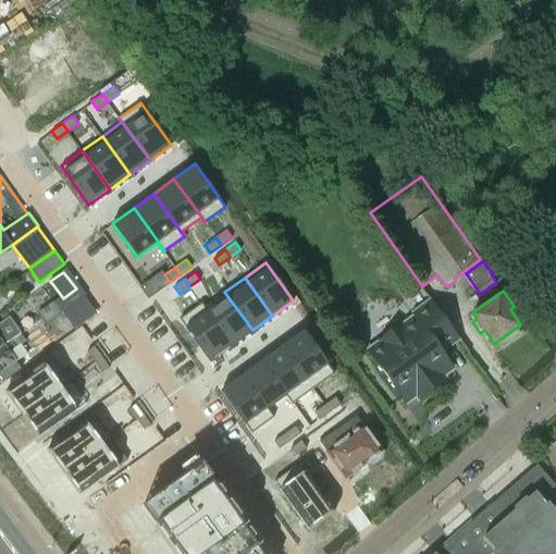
[(202,302),(201,303),(232,345),(252,330),(224,292),(206,306),(202,302)]
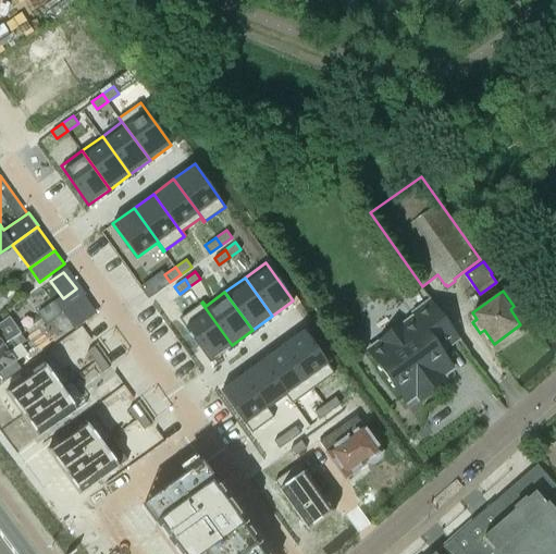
[(38,312),(46,322),(59,312),(62,310),(56,299),(38,312)]
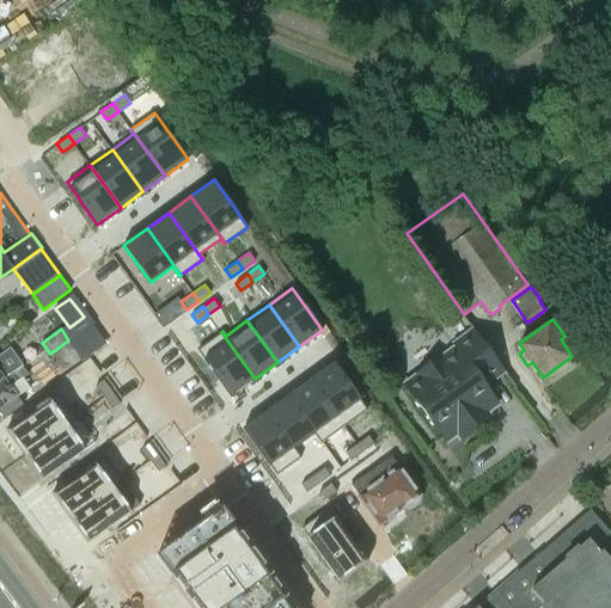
[(221,332),(199,349),(232,395),(255,379),(221,332)]
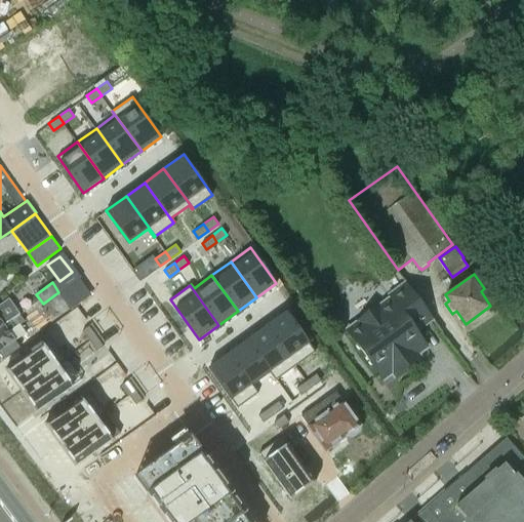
[(409,285),(379,307),(378,306),(359,319),(360,321),(349,329),(383,376),(393,368),(396,373),(419,357),(413,349),(424,342),(413,328),(432,315),(409,285)]
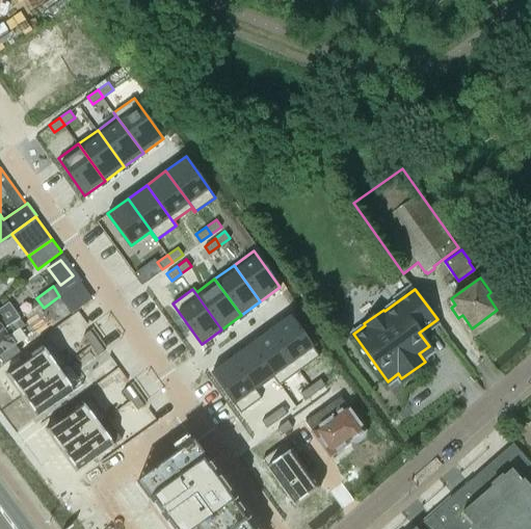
[(68,316),(56,298),(44,308),(55,324),(68,316)]
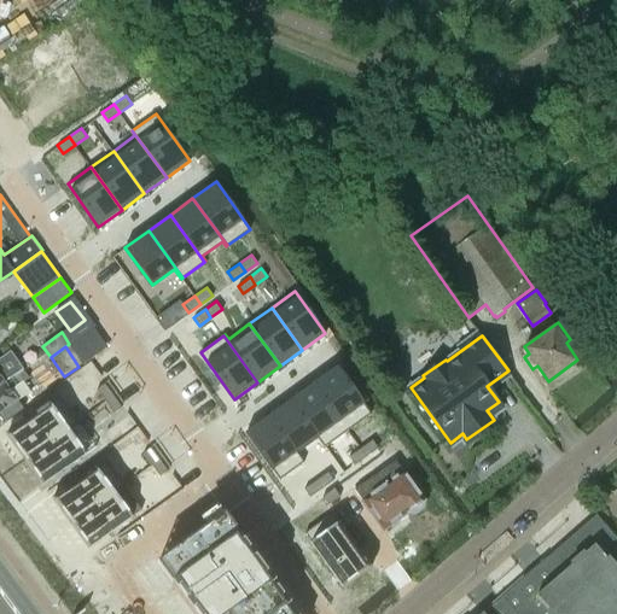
[(11,351),(0,358),(0,384),(23,368),(11,351)]
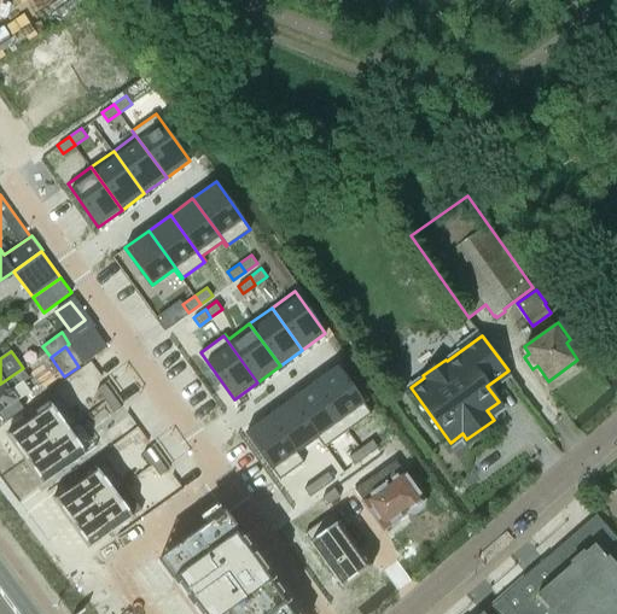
[(337,364),(314,381),(348,428),(372,413),(337,364)]
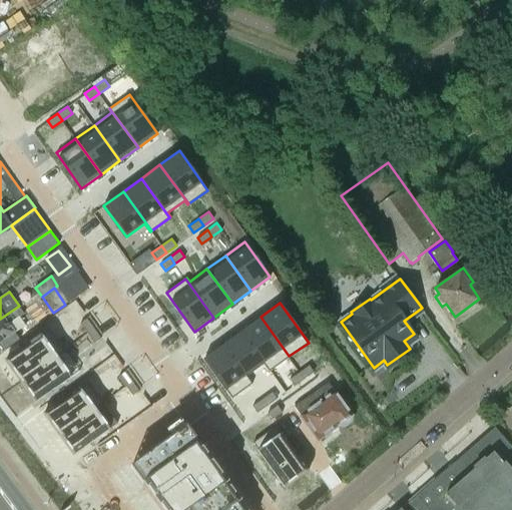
[(19,306),(0,319),(0,344),(4,350),(20,338),(15,331),(26,324),(20,316),(24,313),(19,306)]
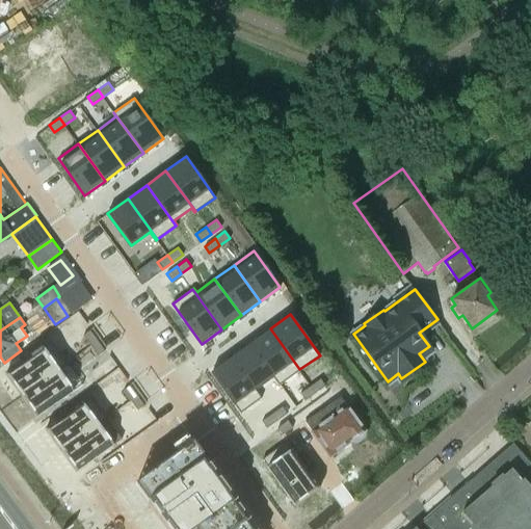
[(90,328),(83,334),(90,343),(97,338),(90,328)]
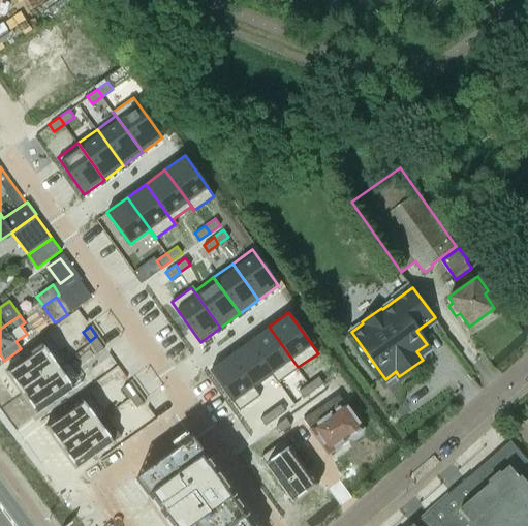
[(269,327),(250,341),(279,381),(298,367),(269,327)]
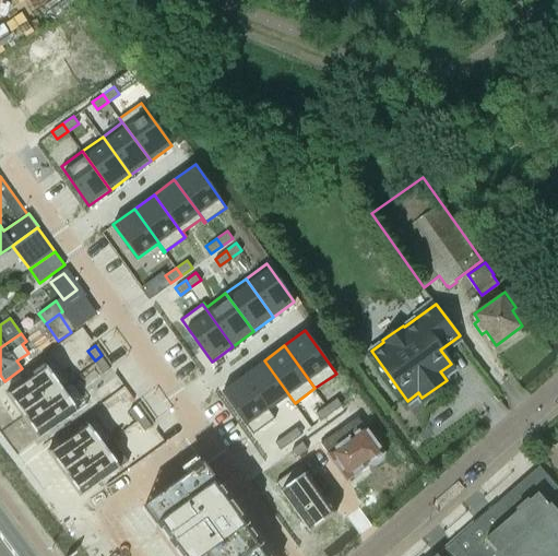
[(102,355),(95,361),(104,371),(110,366),(102,355)]
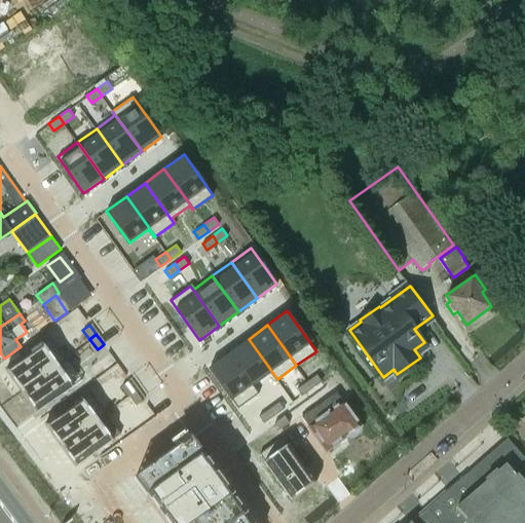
[(50,336),(6,368),(21,388),(65,356),(50,336)]
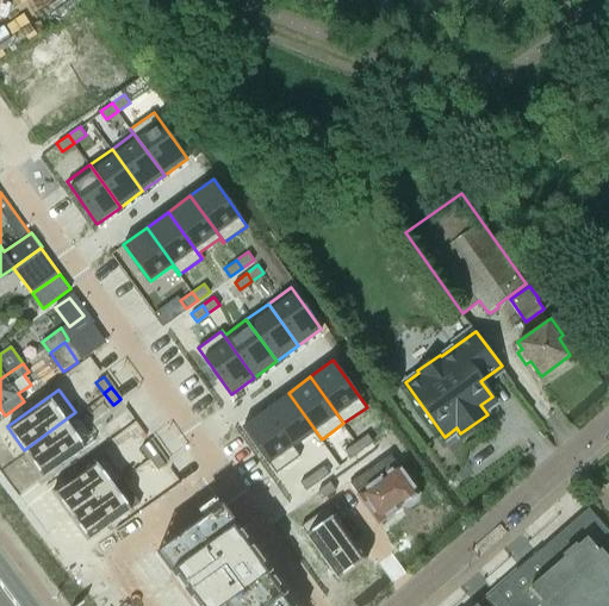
[(289,393),(266,408),(299,455),(300,455),(294,445),(315,431),(321,439),(322,439),(289,393)]
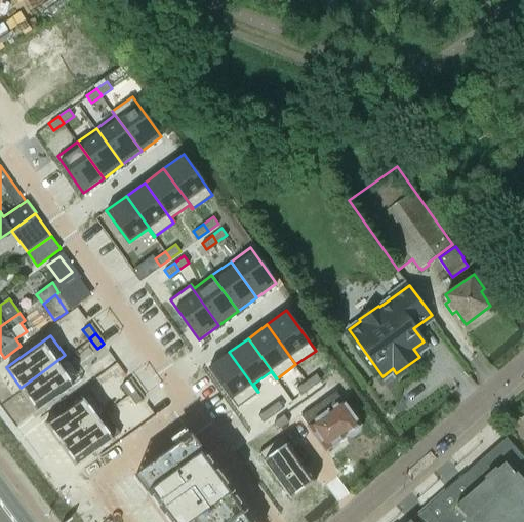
[(229,352),(209,366),(238,406),(246,400),(257,392),(229,352)]
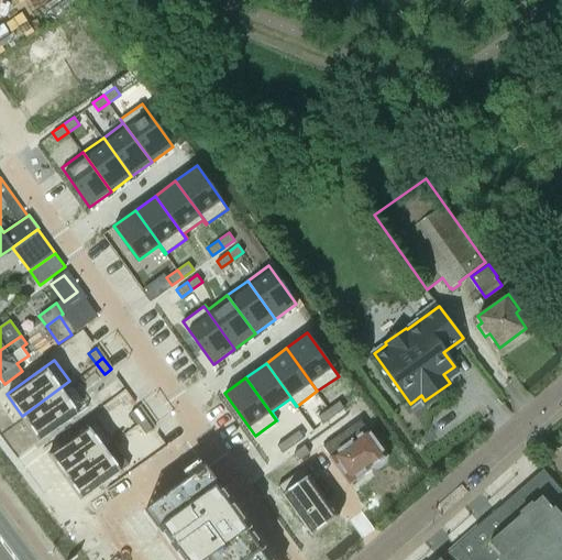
[(69,381),(22,416),(39,439),(78,412),(63,390),(72,383),(69,381)]
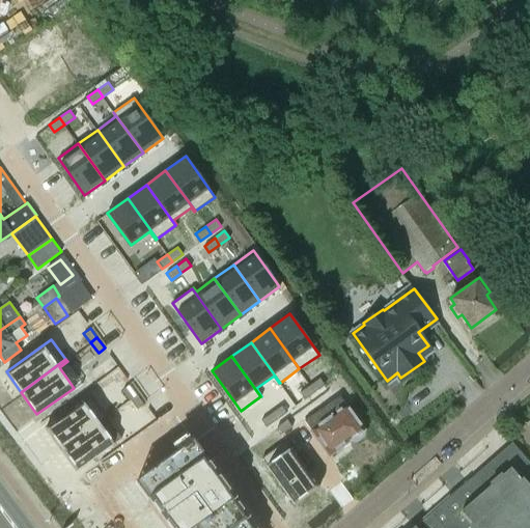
[(321,377),(310,384),(315,391),(326,384),(321,377)]
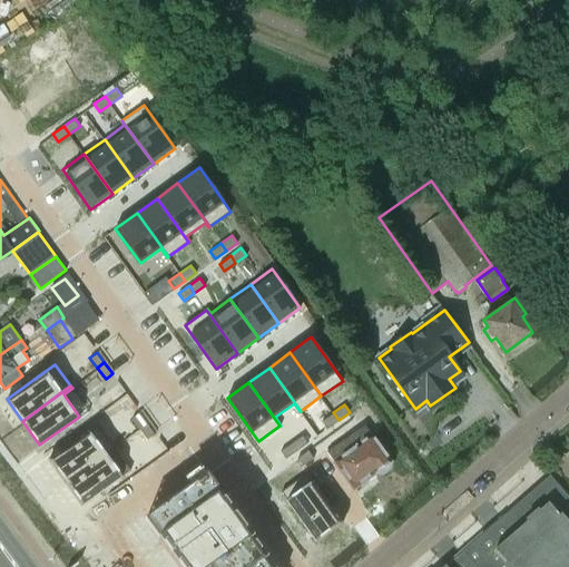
[(139,411),(133,417),(139,426),(147,421),(139,411)]
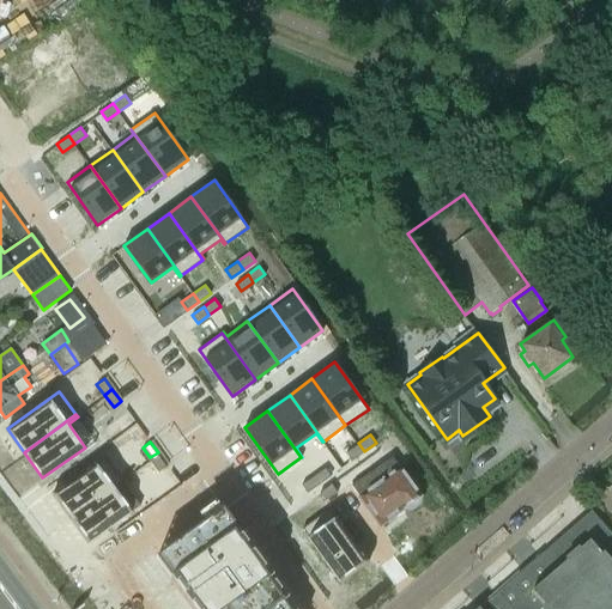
[(358,443),(346,451),(352,460),(364,451),(358,443)]
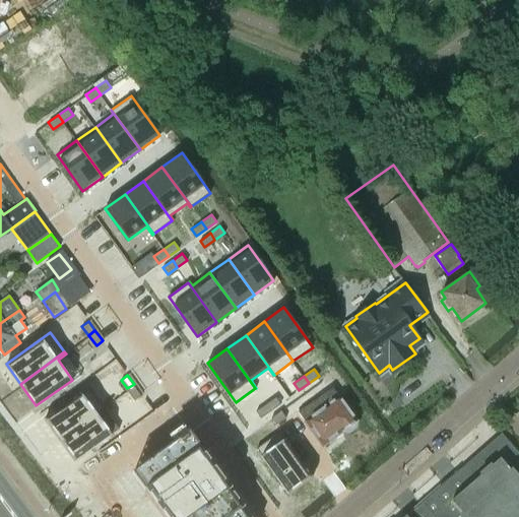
[(134,384),(127,388),(135,399),(141,394),(134,384)]
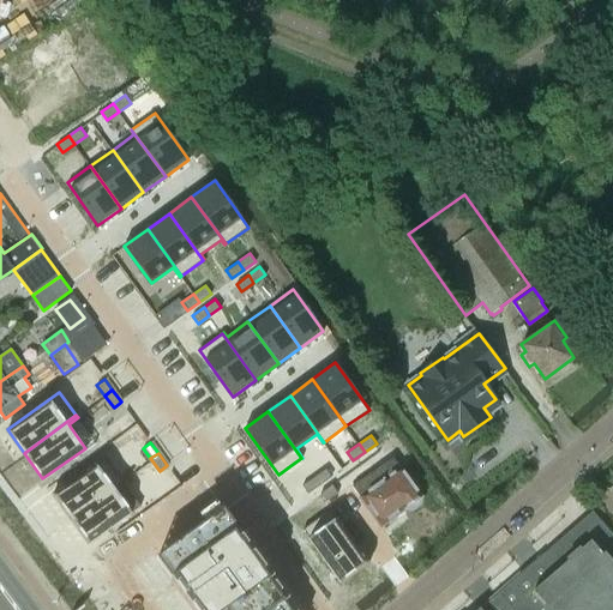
[(106,456),(53,493),(70,517),(122,478),(106,456)]
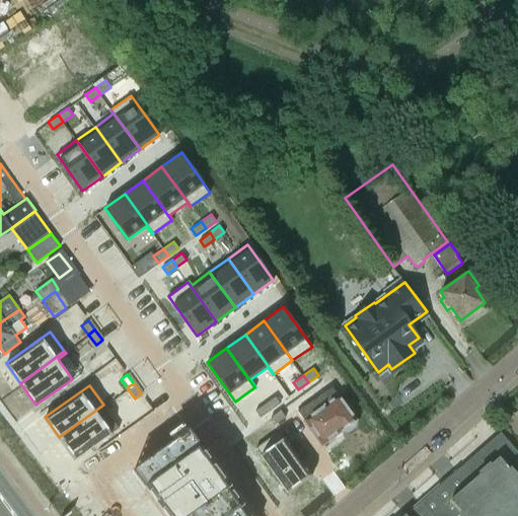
[(331,386),(298,411),(322,444),(343,429),(344,430),(348,431),(355,426),(356,421),(356,420),(357,420),(331,386)]
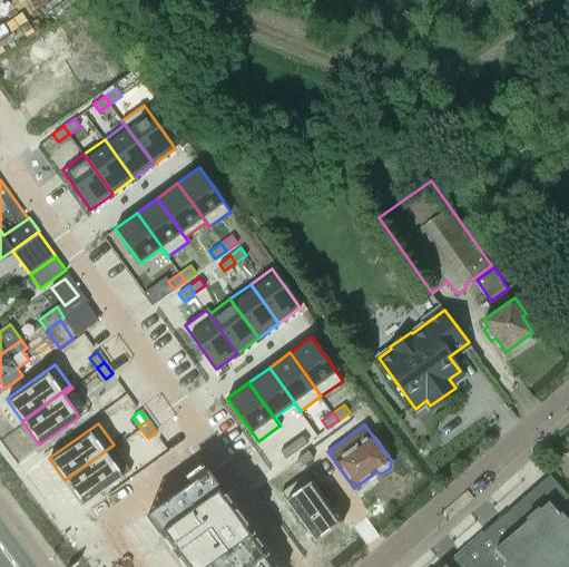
[(303,434),(292,442),(297,450),(300,448),(308,441),(303,434)]
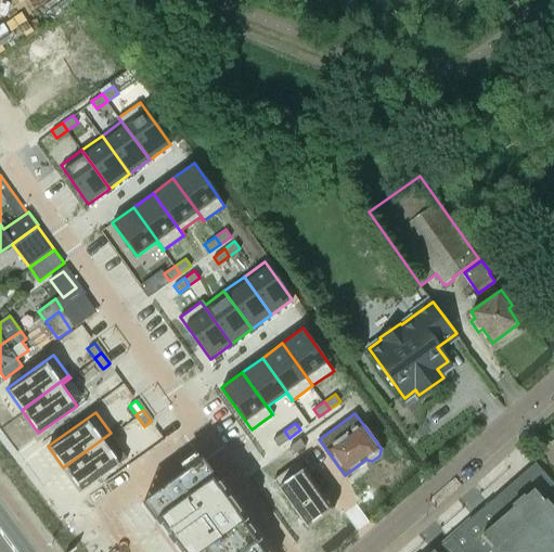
[(284,431),(273,438),(279,446),(290,438),(284,431)]
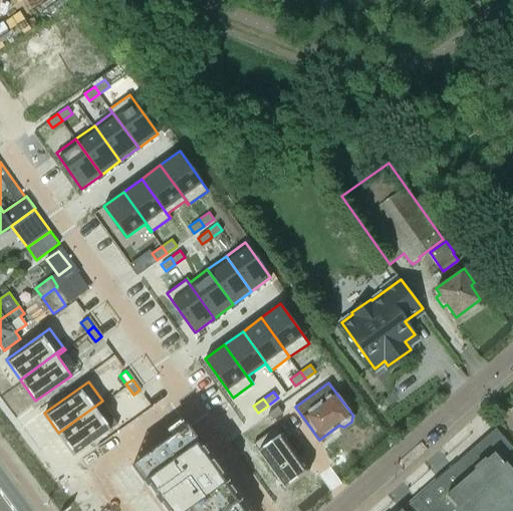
[(102,401),(58,433),(74,454),(109,429),(95,409),(103,403),(102,401)]
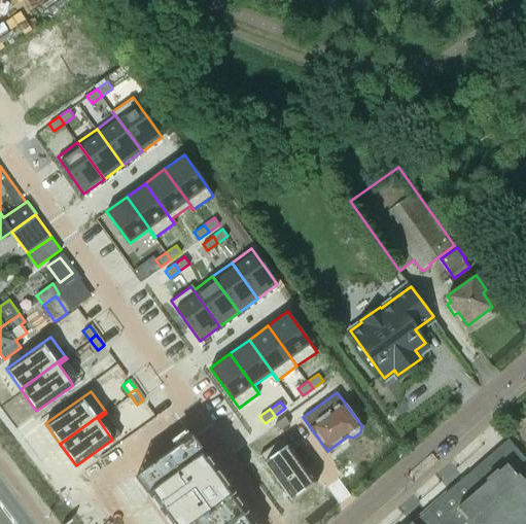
[(285,415),(275,422),(280,429),(290,422),(290,421),(285,415)]
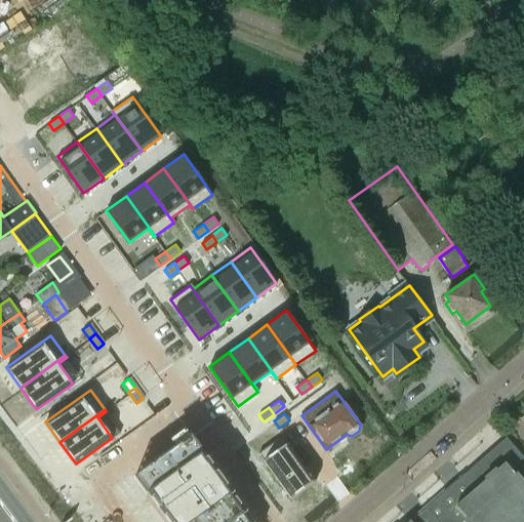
[(283,435),(259,452),(292,497),(316,481),(283,435)]
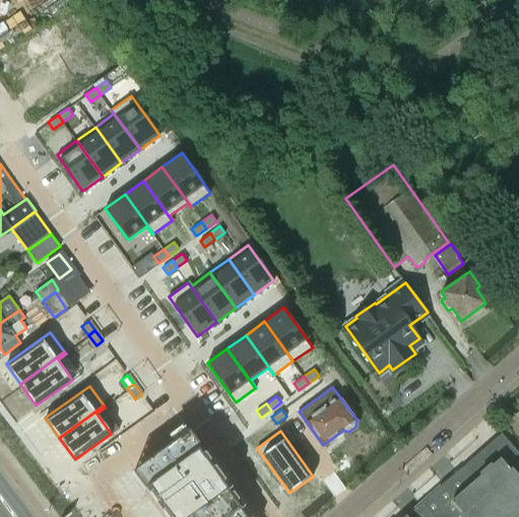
[(190,432),(139,468),(133,473),(145,491),(164,516),(251,516),(202,449),(190,432)]
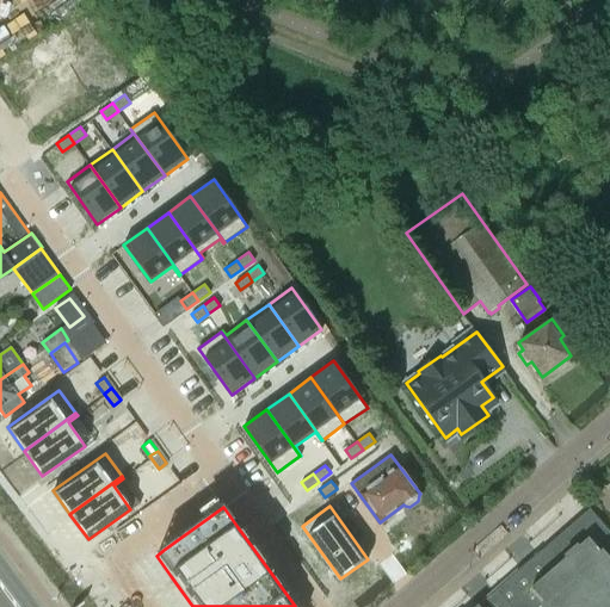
[(499,587),(515,606),(609,606),(609,563),(604,557),(609,552),(609,530),(590,507),(499,587)]
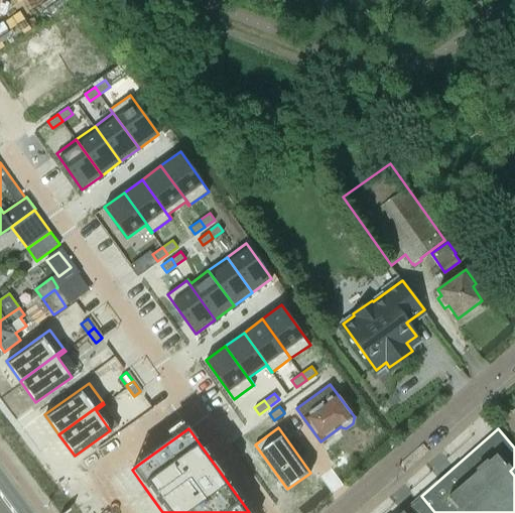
[(434,512),(421,496),(401,512),(434,512)]
